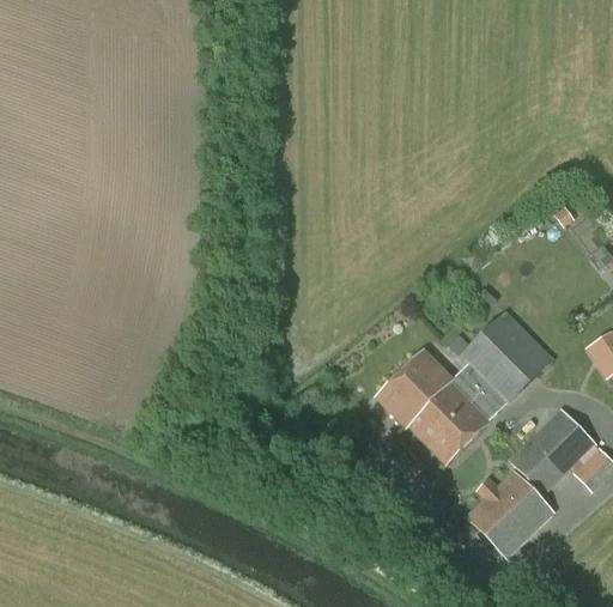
[(479,380),(528,333),(503,308),(468,343),(459,333),(453,339),(451,338),(445,344),(456,354),(455,357),(479,380)]
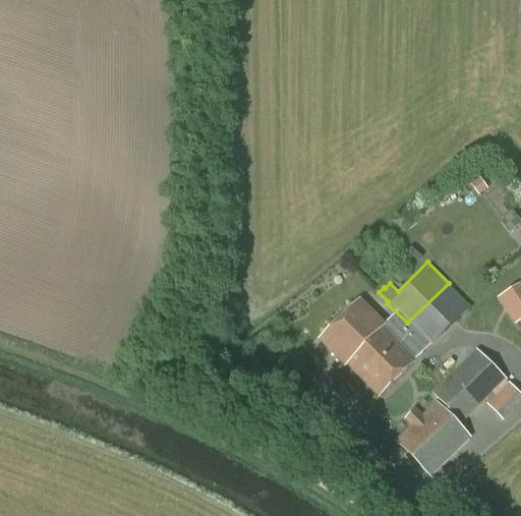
[(520,279),(498,295),(516,323),(520,319),(520,279)]
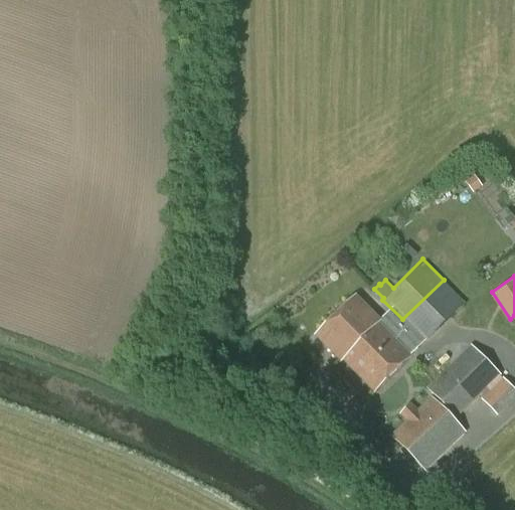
[(444,280),(402,319),(422,338),(462,298),(444,280)]
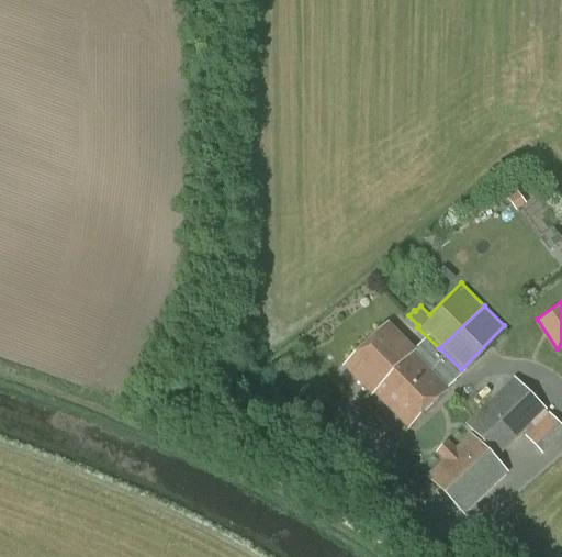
[(412,348),(413,347),(386,321),(346,363),(372,389),(374,388),(397,365),(396,364),(412,348)]
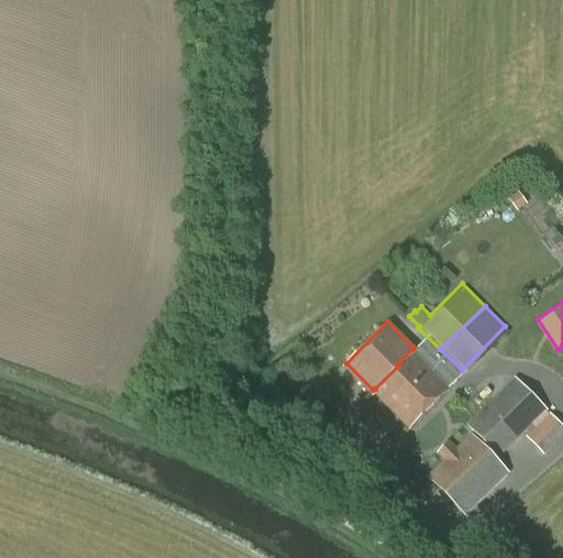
[(412,349),(397,364),(398,365),(375,389),(410,423),(448,386),(411,351),(412,349)]
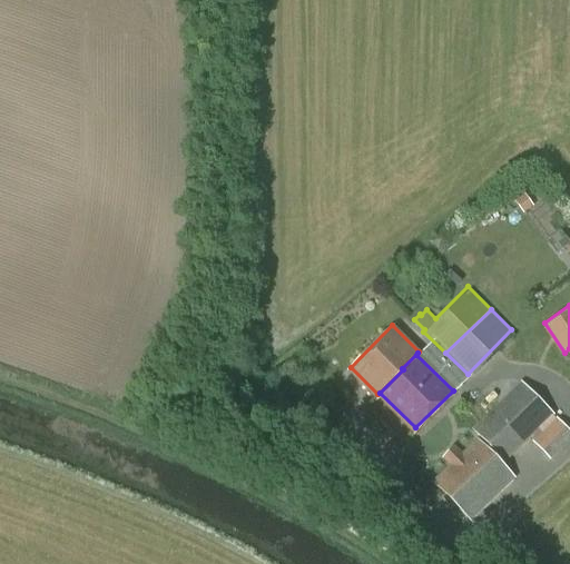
[(503,458),(552,411),(521,379),(472,427),(503,458)]
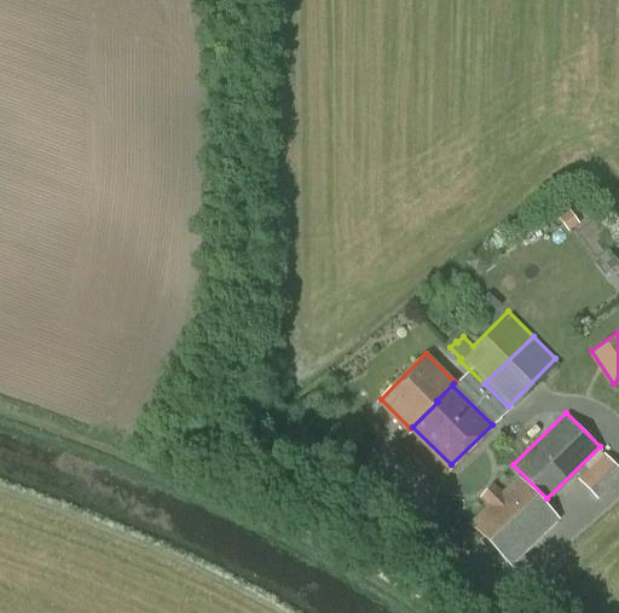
[(597,495),(618,473),(618,467),(603,451),(578,475),(597,495)]
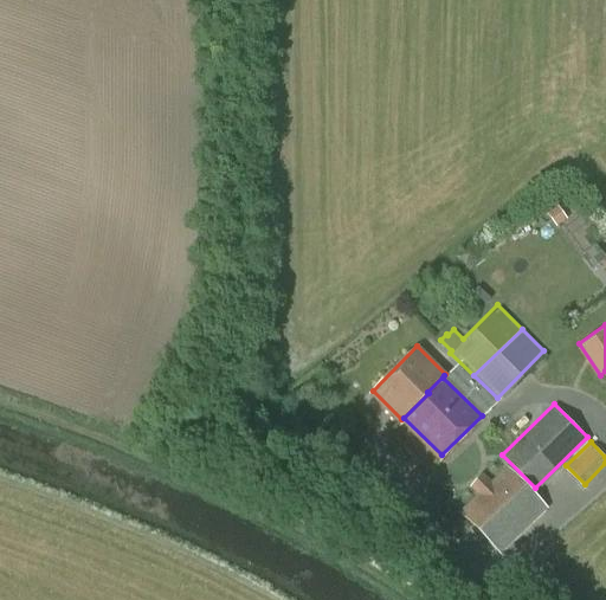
[(547,505),(505,466),(491,479),(483,471),(470,484),(477,492),(462,508),(501,549),(547,505)]
